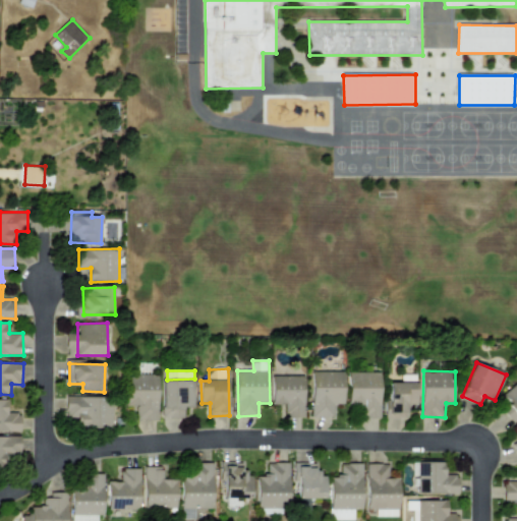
[(346,371),(314,371),(313,417),(335,417),(335,404),(345,404),(346,371)]
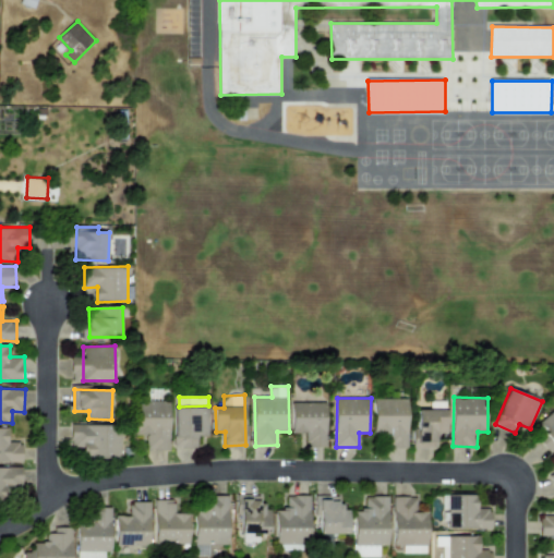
[(409,398),(375,399),(376,433),(389,433),(389,448),(410,447),(409,398)]
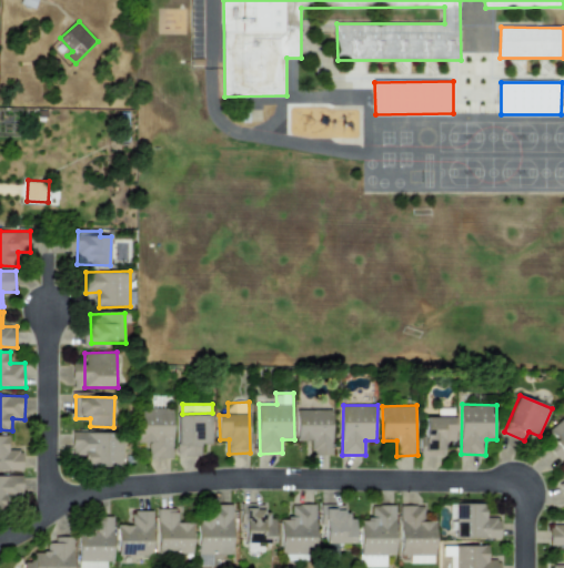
[(175,408),(141,408),(140,443),(151,443),(151,457),(174,458),(175,408)]
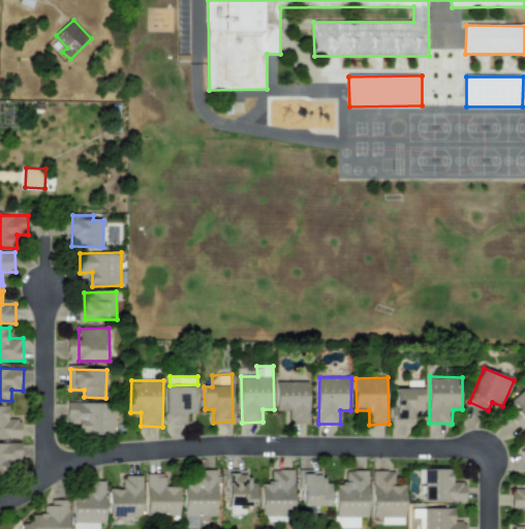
[(279,411),(292,411),(292,424),(311,424),(310,381),(278,381),(279,411)]
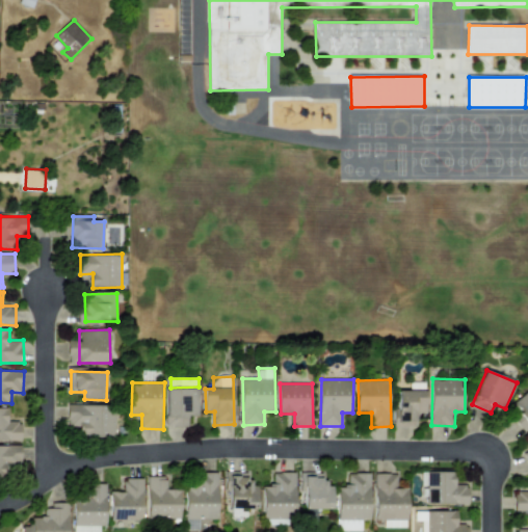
[(167,388),(167,427),(190,427),(190,416),(201,416),(201,388),(167,388)]
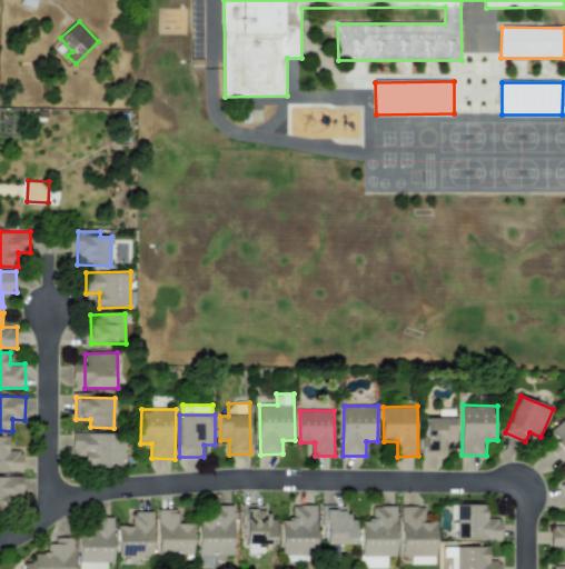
[(564,419),(552,431),(561,441),(552,449),(564,462),(564,419)]
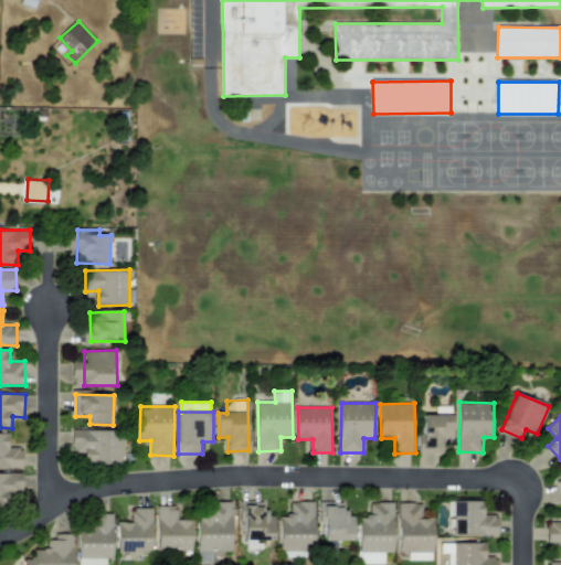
[(11,434),(0,433),(0,467),(24,468),(25,451),(11,451),(11,434)]
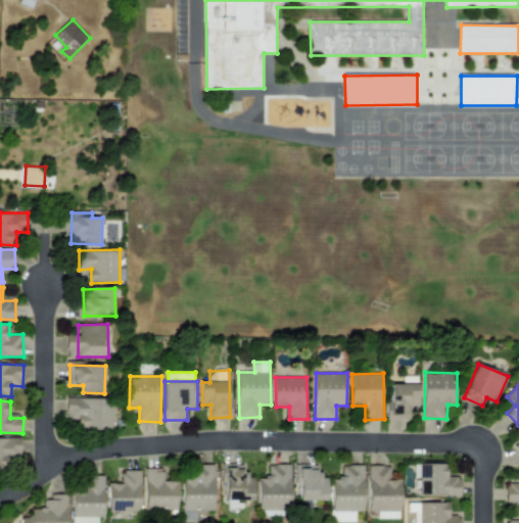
[(24,438),(0,437),(0,466),(11,466),(12,454),(24,454),(24,438)]
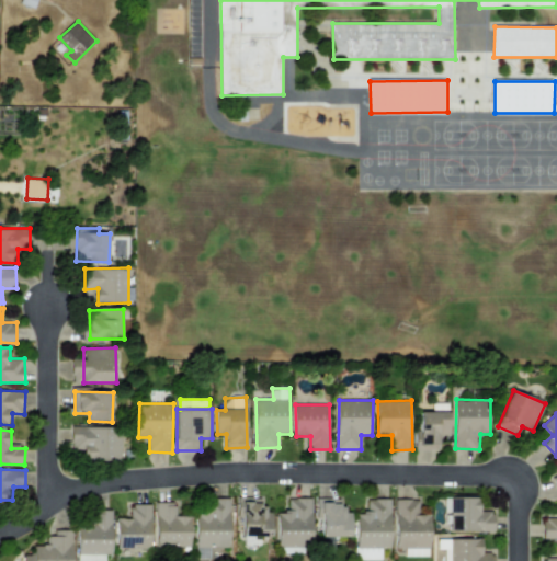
[(497,531),(496,511),(481,511),(481,496),(448,497),(448,533),(497,531)]
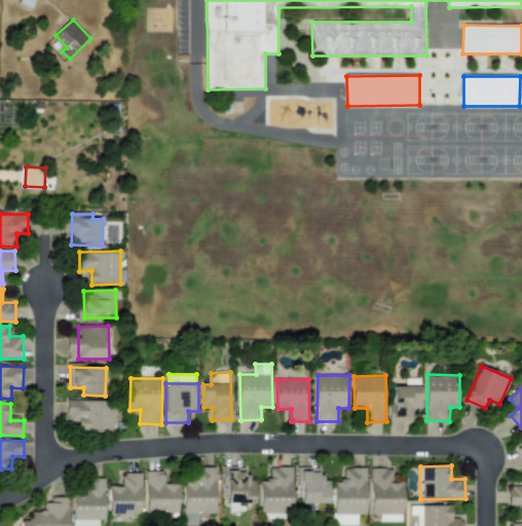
[(227,502),(256,502),(257,480),(249,480),(249,466),(228,466),(227,502)]
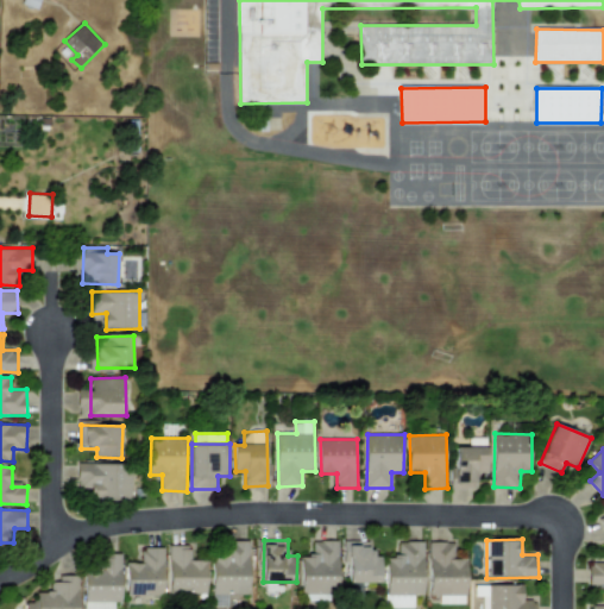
[(304,592),(341,591),(340,540),(315,541),(315,556),(303,556),(304,592)]
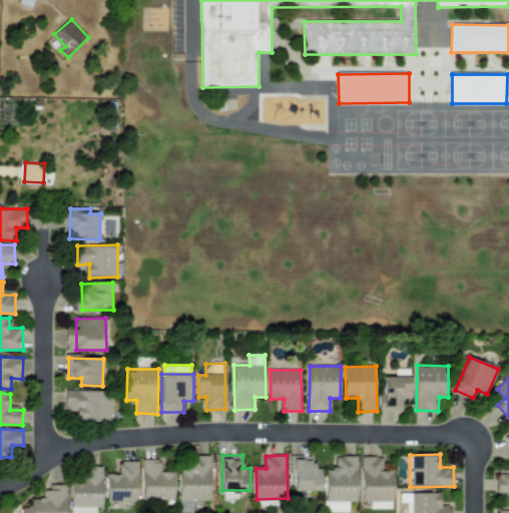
[(211,456),(194,456),(195,468),(180,468),(180,501),(212,501),(211,456)]
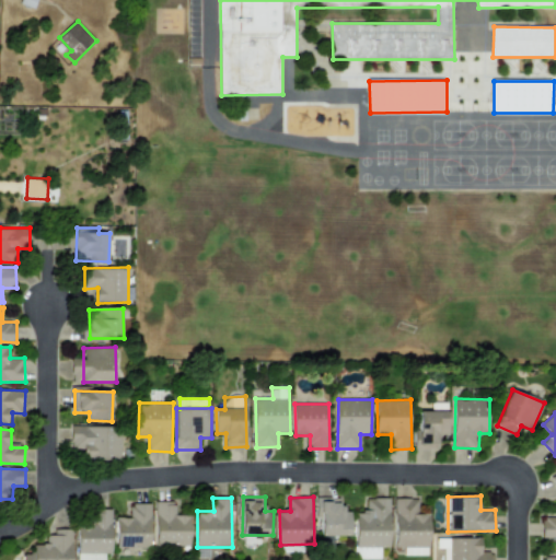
[(393,498),(369,498),(369,513),(358,513),(358,546),(392,547),(393,498)]
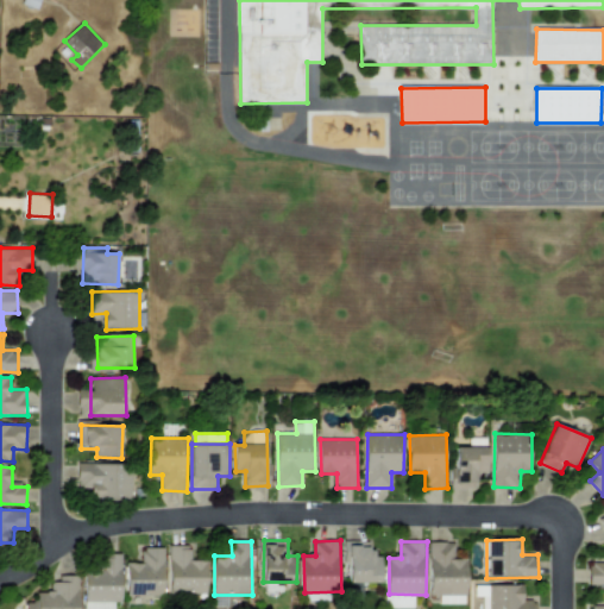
[(469,595),(469,558),(455,558),(455,542),(432,541),(432,595),(469,595)]
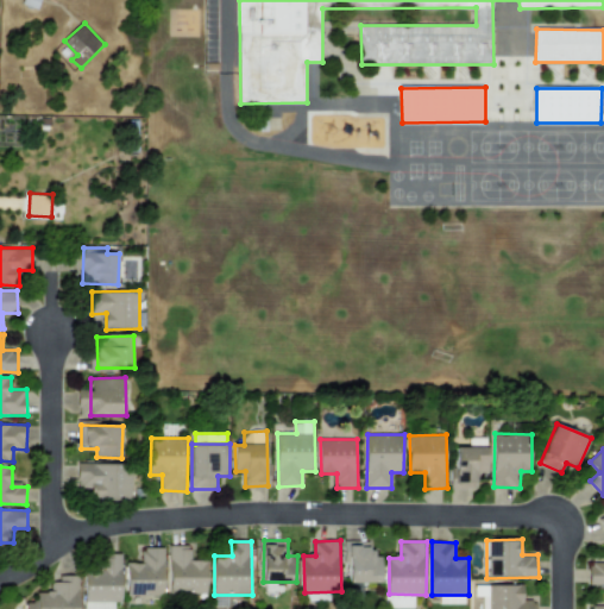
[(208,560),(192,562),(192,546),(171,546),(172,594),(209,592),(208,560)]
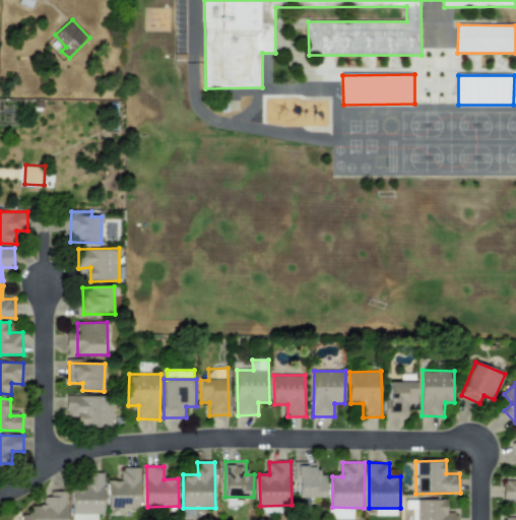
[(111,480),(110,509),(141,510),(142,467),(123,467),(123,480),(111,480)]
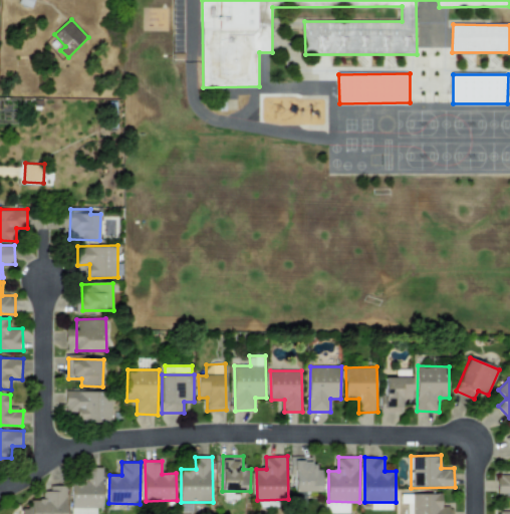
[(97,513),(98,508),(103,508),(104,467),(91,467),(91,480),(73,480),(72,513),(97,513)]
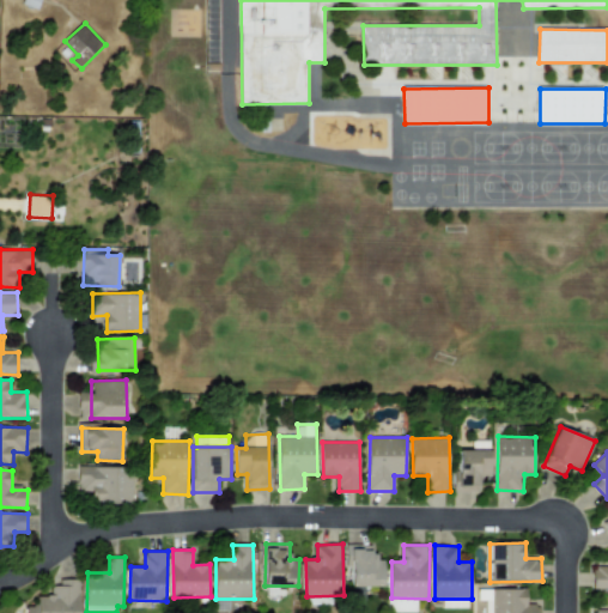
[(595,588),(607,588),(607,565),(596,565),(595,588)]
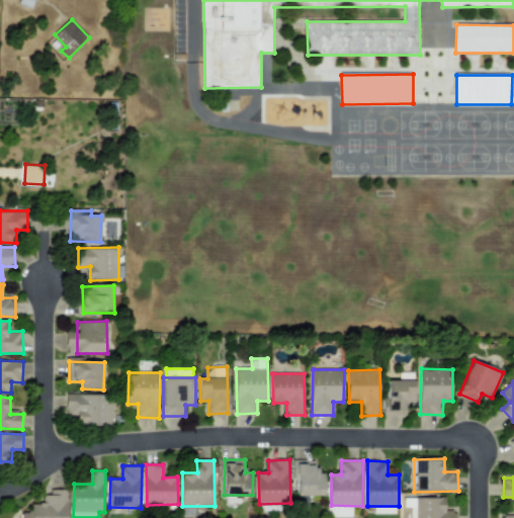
[(23,517),(69,517),(69,492),(46,492),(46,503),(32,503),(32,512),(24,512),(23,517)]
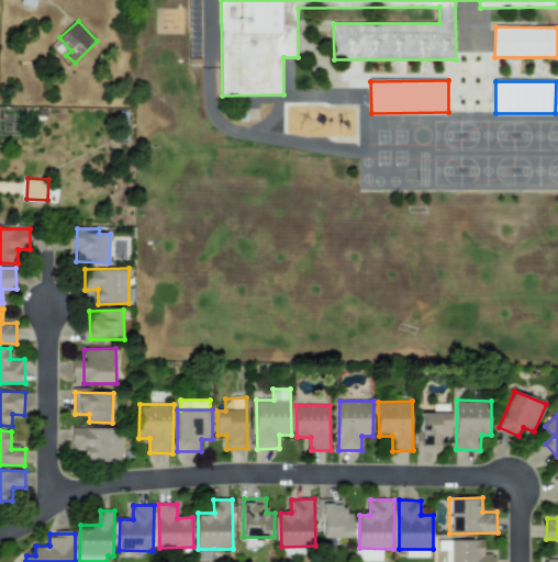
[(448,551),(447,561),(497,561),(498,553),(486,553),(486,540),(441,540),(441,551),(448,551)]
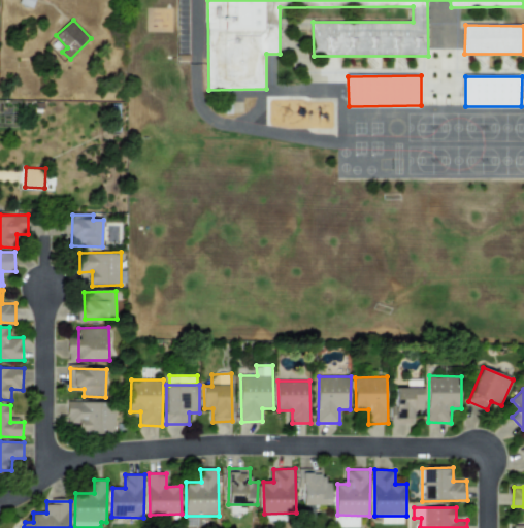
[(361,516),(336,516),(336,527),(361,527),(361,516)]
